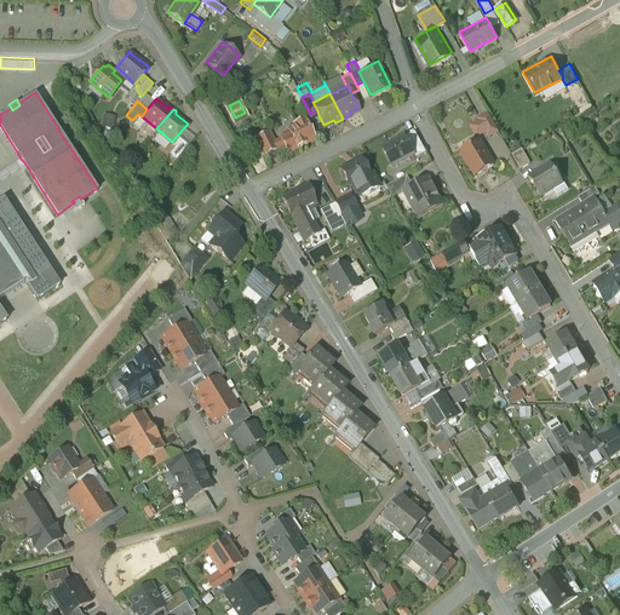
[(114,125),(115,111),(104,110),(103,122),(114,125)]
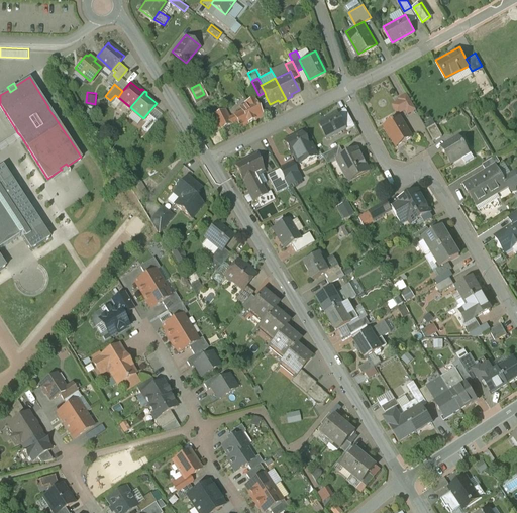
[(407,92),(399,97),(407,111),(415,106),(407,92)]
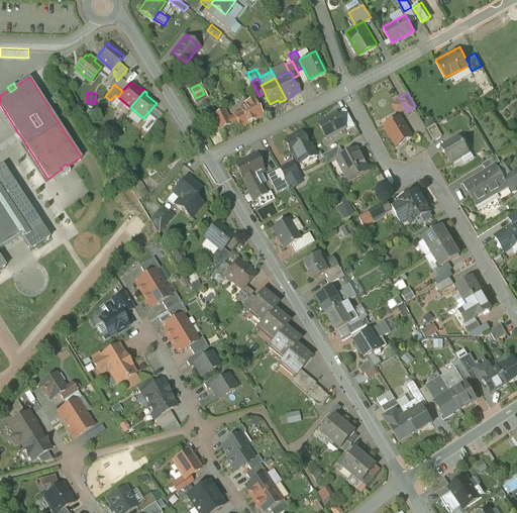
[(266,96),(261,98),(260,95),(259,95),(266,108),(271,105),(270,104),(266,96)]
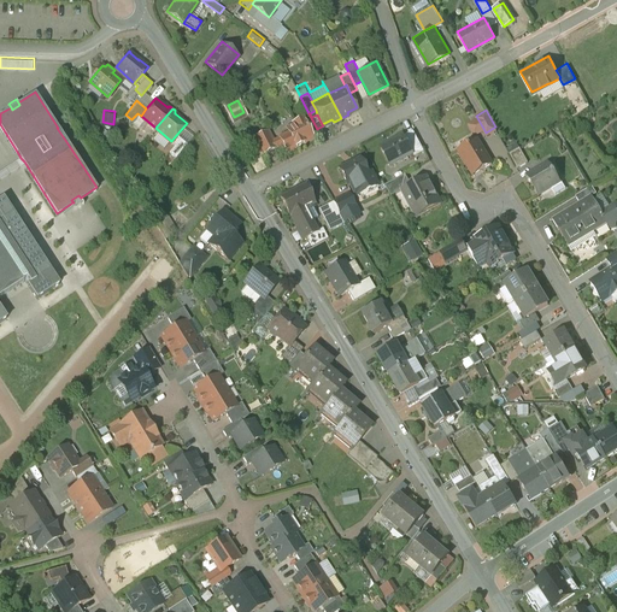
[(303,116),(293,121),(294,123),(287,127),(289,131),(280,136),(282,141),(286,148),(312,135),(303,116)]
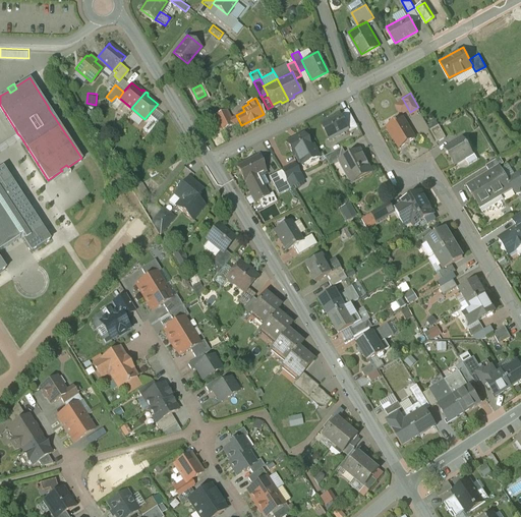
[(348,108),(340,112),(348,127),(356,123),(348,108)]
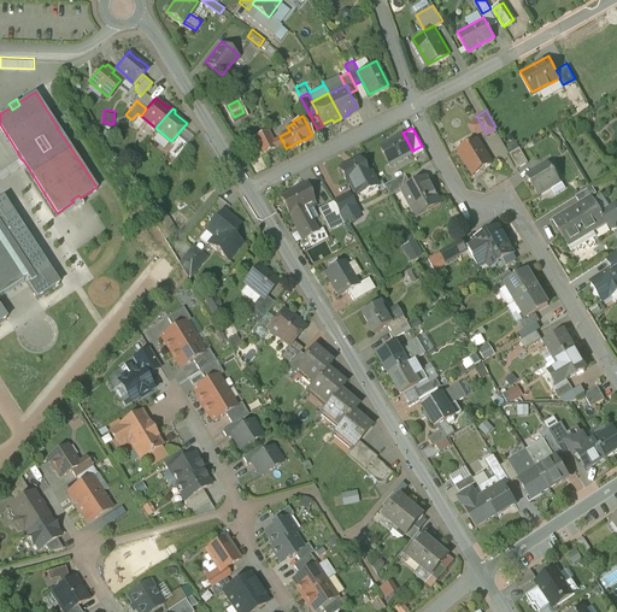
[(268,129),(253,136),(257,146),(253,148),(256,154),(276,145),(282,141),(280,136),(272,139),(268,129)]
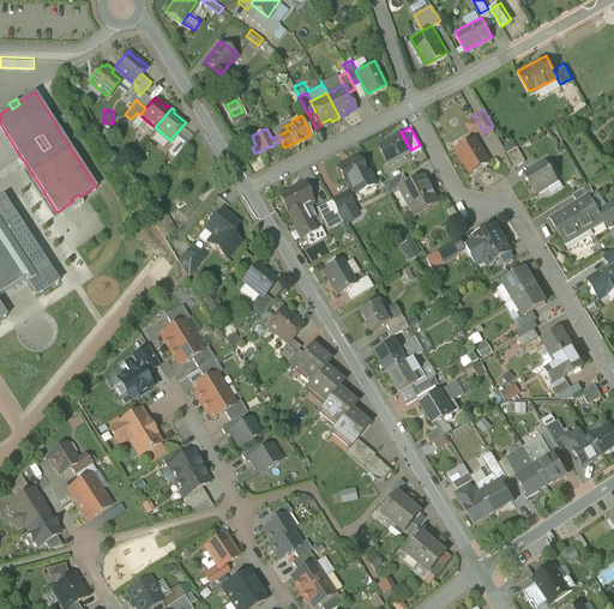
[(401,132),(379,144),(389,162),(410,150),(401,132)]
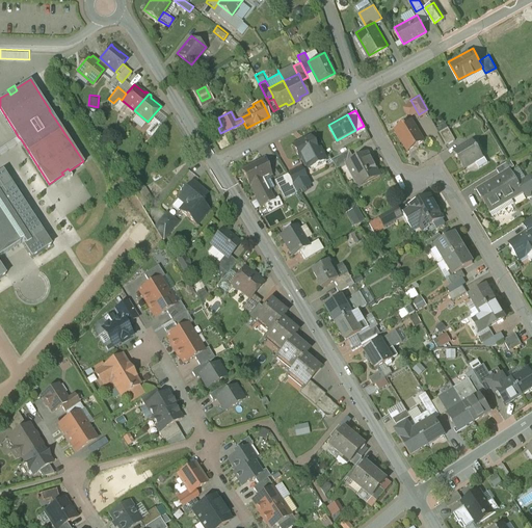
[(161,123),(153,115),(148,122),(151,124),(145,130),(151,134),(161,123)]
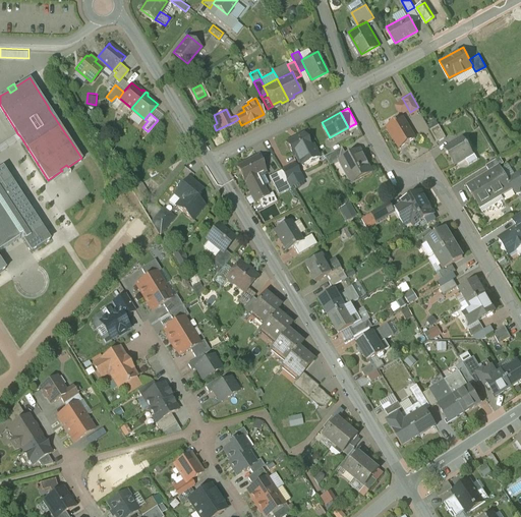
[(402,116),(387,125),(399,146),(407,140),(407,141),(414,137),(402,116)]
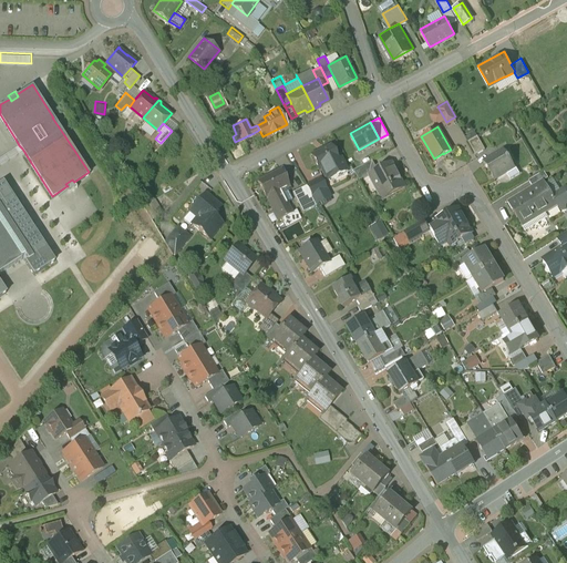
[(477,133),(467,139),(475,152),(485,146),(477,133)]
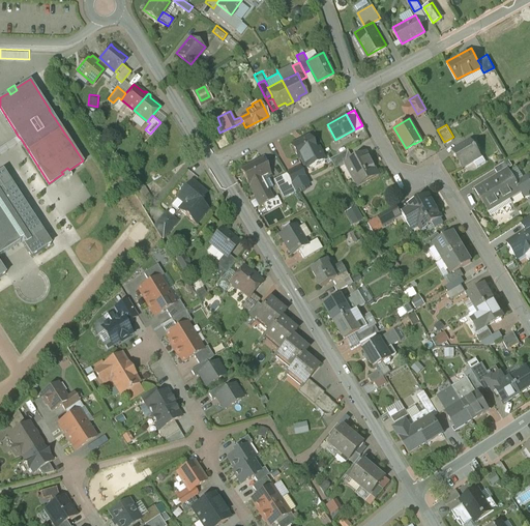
[(0,151),(21,139),(18,136),(17,134),(0,144),(0,151)]
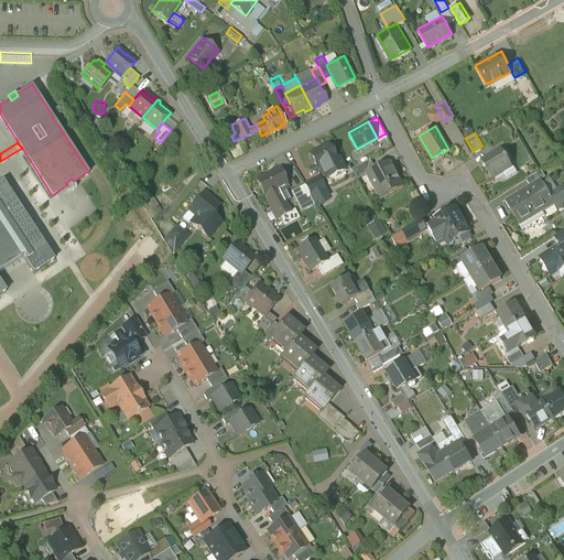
[(328,142),(311,151),(317,167),(320,165),(336,157),(335,157),(328,142)]
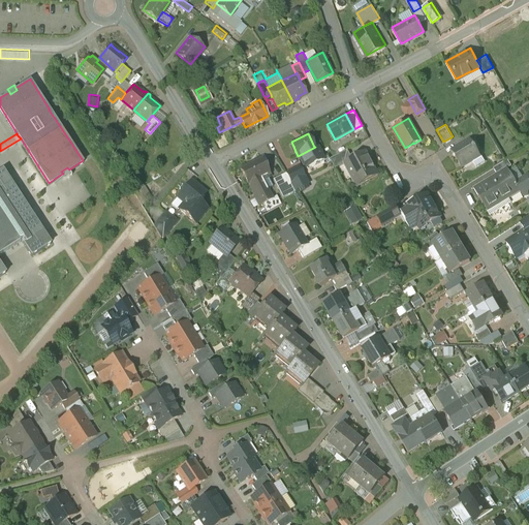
[(470,137),(452,149),(457,157),(461,164),(461,165),(462,164),(472,158),(479,154),(470,137)]
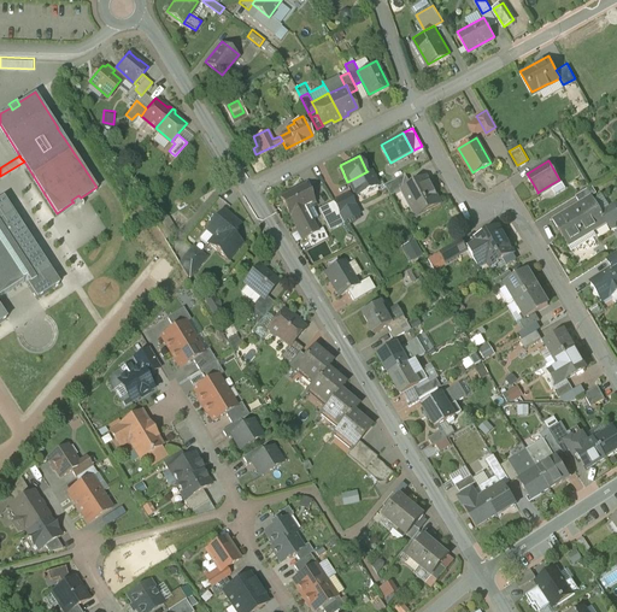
[(368,171),(350,181),(356,193),(376,182),(370,170),(366,171),(368,171)]
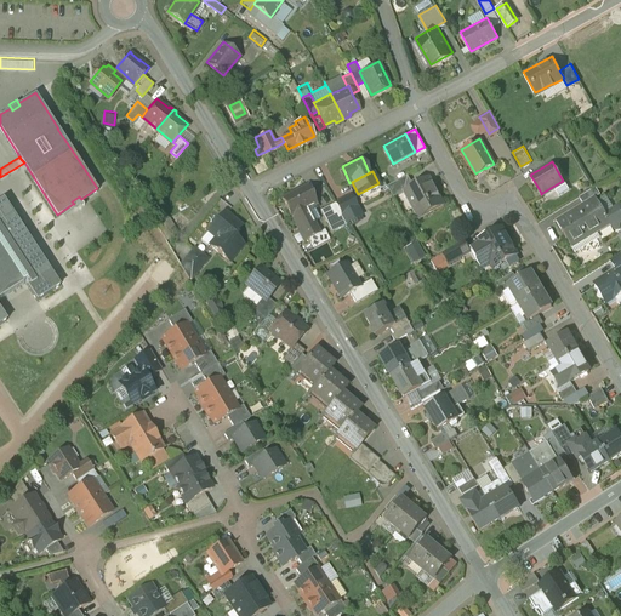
[(408,172),(387,183),(394,194),(404,189),(404,188),(414,183),(408,172)]
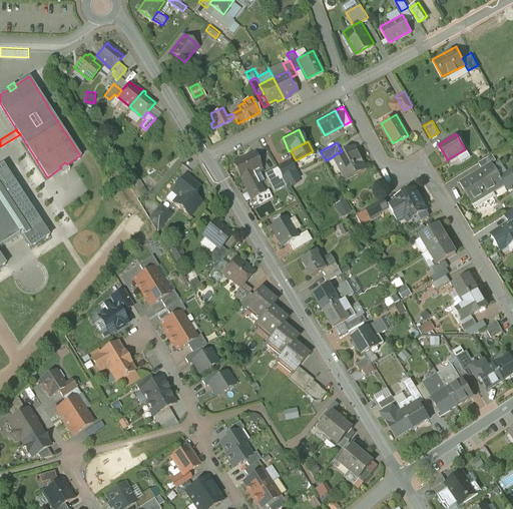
[(342,151),(334,155),(334,156),(346,178),(366,167),(354,144),(342,151)]
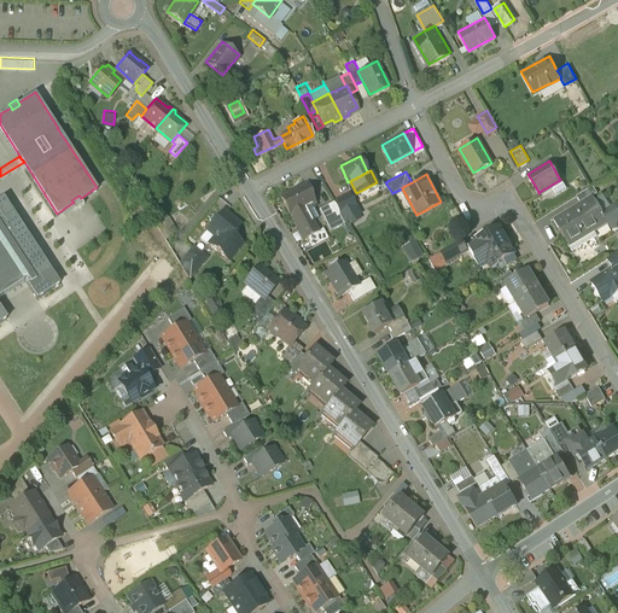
[(304,182),(281,194),(290,212),(302,208),(314,202),(304,182)]
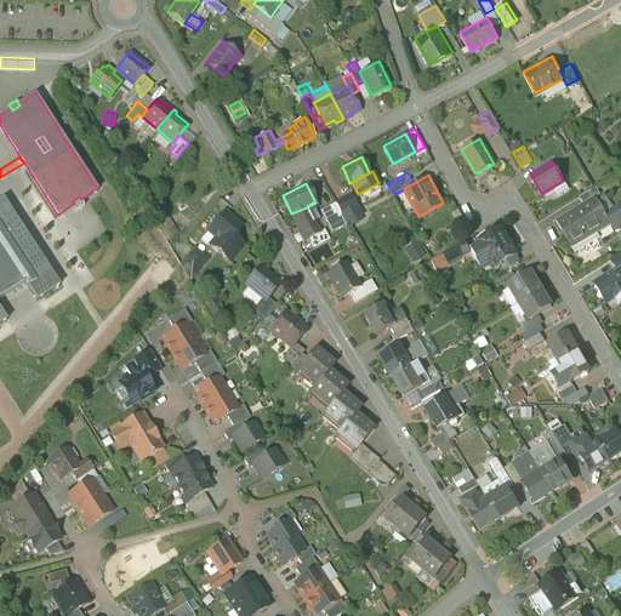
[(596,184),(579,195),(584,201),(594,194),(596,195),(600,192),(596,184)]
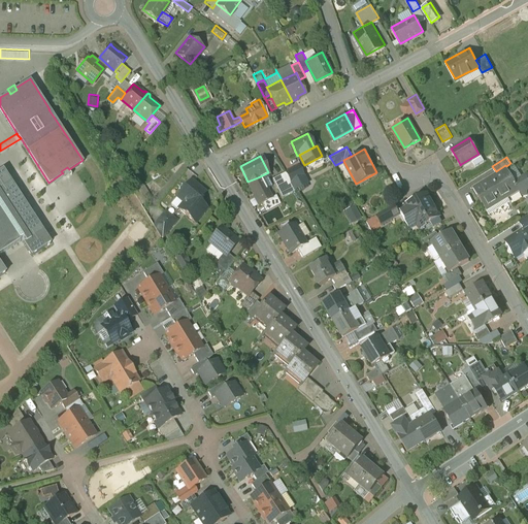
[(298,163),(285,170),(291,181),(303,173),(298,163)]
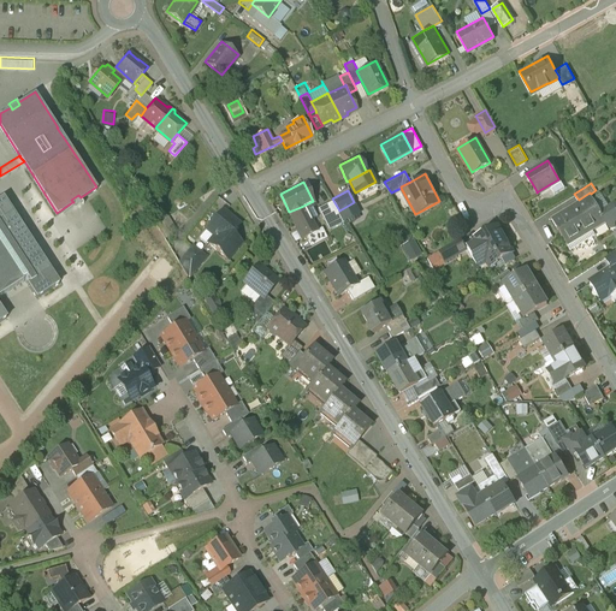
[(579,200),(551,217),(564,238),(590,224),(592,229),(606,220),(600,209),(591,194),(590,193),(579,200)]
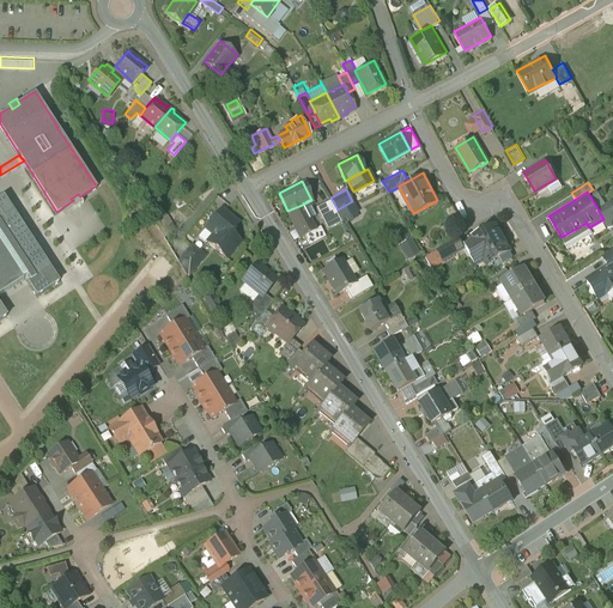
[(71,199),(73,201),(72,201),(74,205),(83,200),(80,196),(78,194),(71,199)]
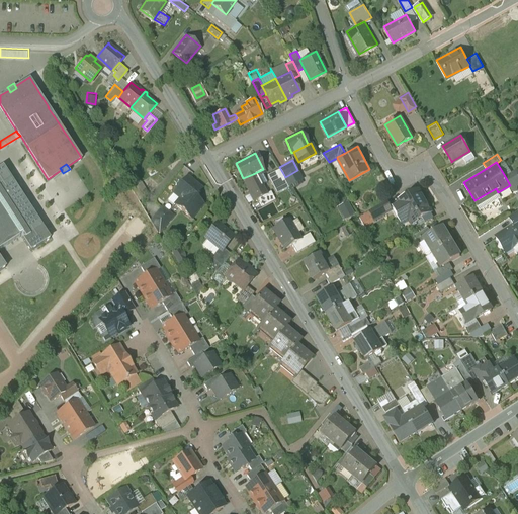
[(0,268),(5,265),(0,257),(0,247),(20,234),(30,249),(50,237),(2,165),(0,166),(0,268)]
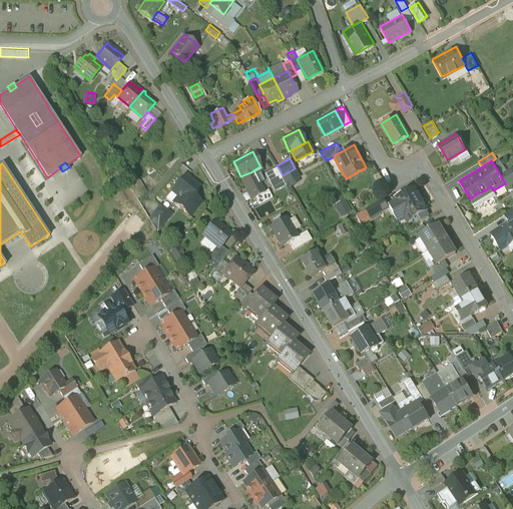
[(277,165),(265,171),(265,172),(270,180),(272,183),(278,181),(277,179),(283,175),(277,165)]
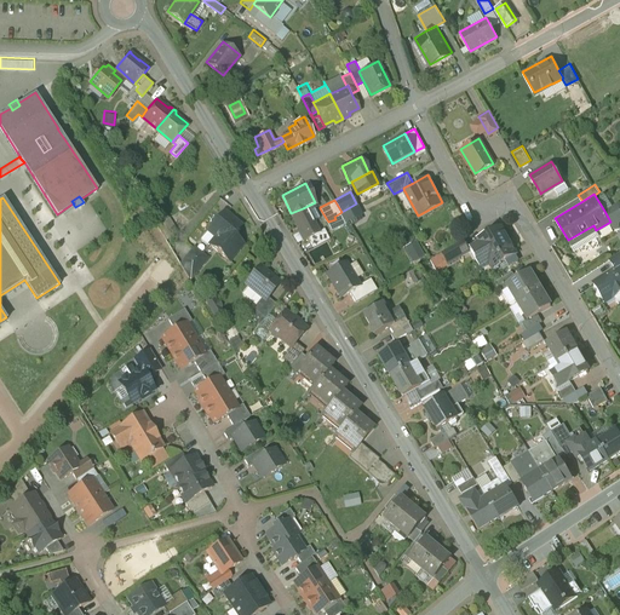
[(619,202),(618,203),(604,211),(610,222),(612,224),(612,225),(614,225),(615,225),(616,225),(618,224),(618,223),(618,222),(618,220),(619,218),(619,202)]
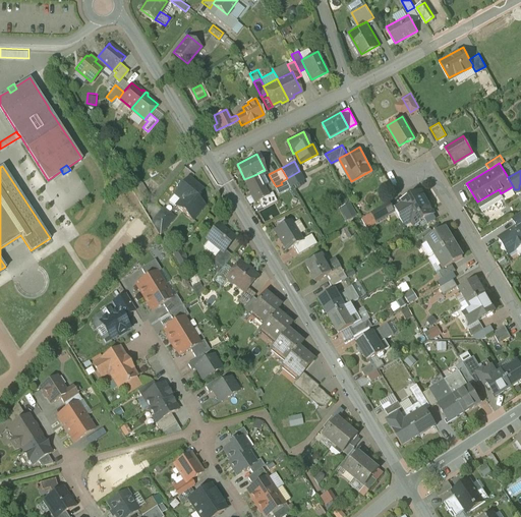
[(299,171),(287,178),(291,184),(302,178),(299,171)]
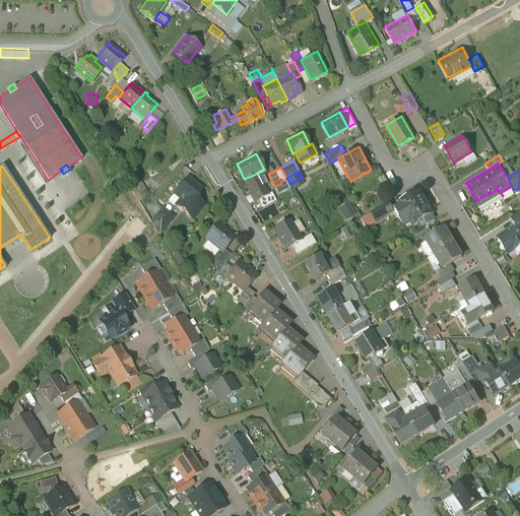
[(181,197),(197,195),(197,193),(202,187),(188,175),(175,192),(181,197)]
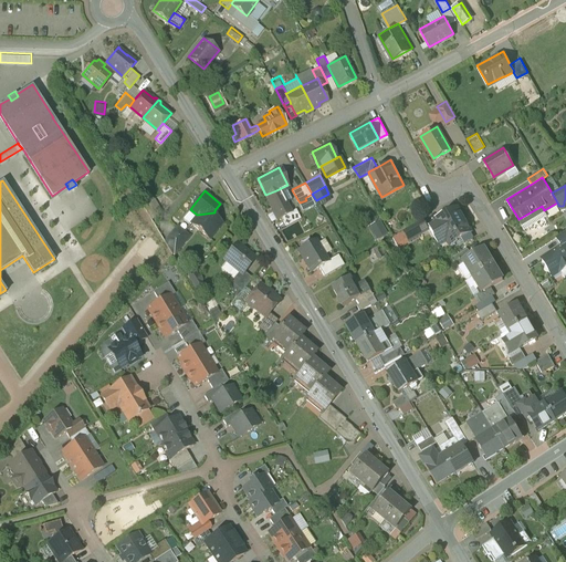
[(285,200),(281,198),(276,190),(265,195),(278,217),(281,216),(291,210),(291,209),(285,200)]
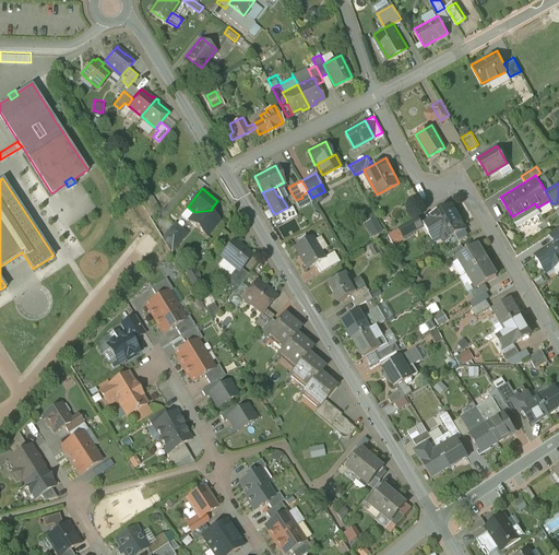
[(159,208),(151,195),(141,200),(150,214),(159,208)]
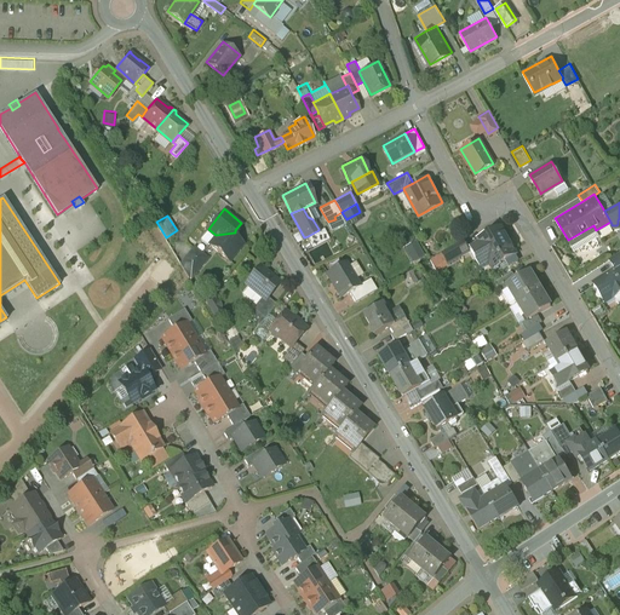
[(476,254),(507,237),(500,224),(477,237),(480,241),(471,246),(476,254)]
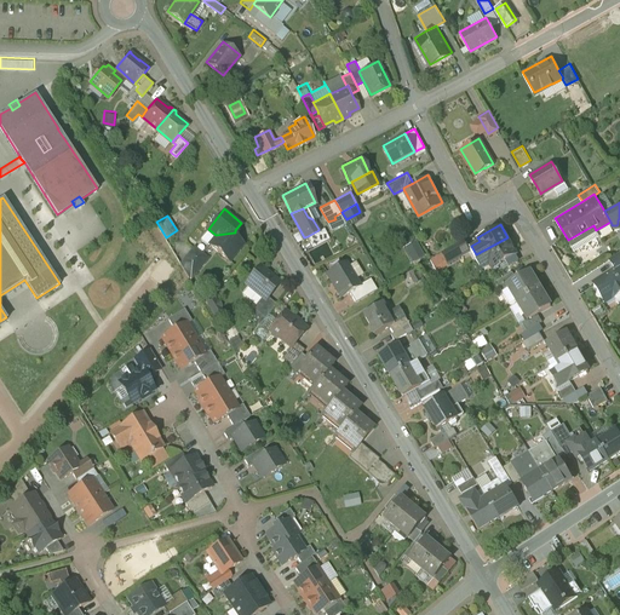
[(319,230),(308,236),(314,245),(329,236),(323,226),(319,229),(319,230)]
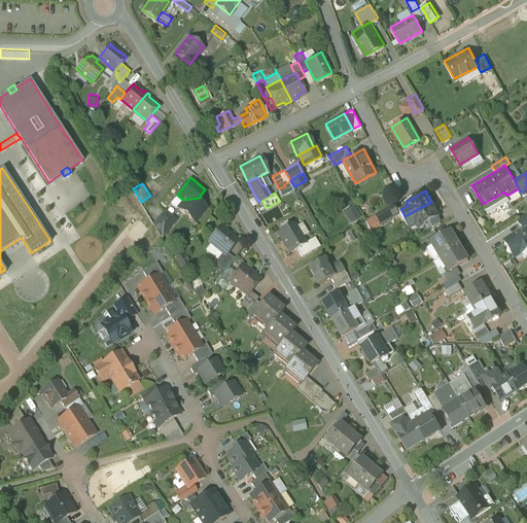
[(177,195),(171,202),(175,205),(176,204),(178,206),(183,200),(177,195)]
